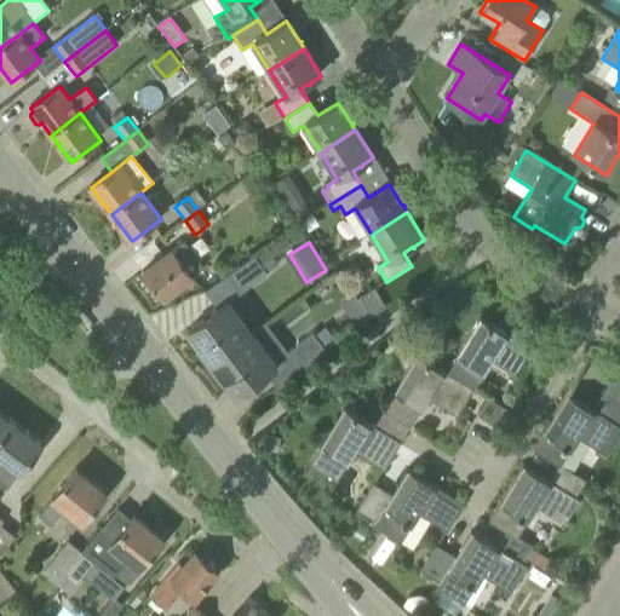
[(173,251),(143,272),(165,300),(205,270),(184,243),(173,251)]
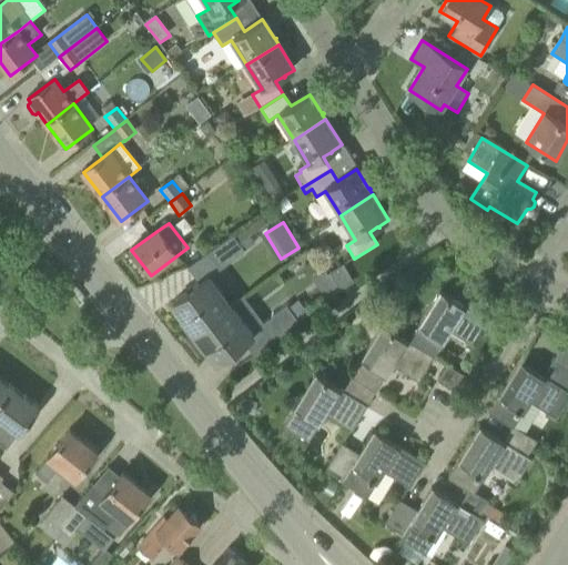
[(208,254),(220,271),(245,252),(233,235),(208,254)]
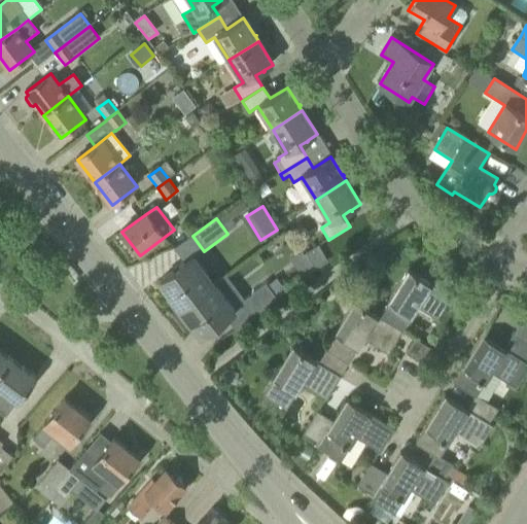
[(318,246),(306,254),(317,270),(328,262),(318,246)]
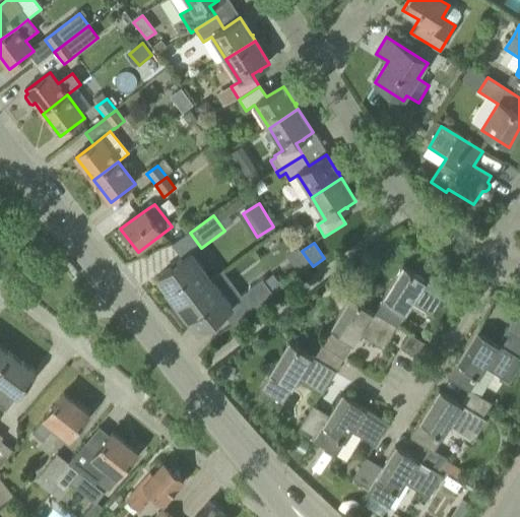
[(179,306),(210,281),(190,254),(178,263),(179,265),(175,268),(173,267),(159,277),(170,291),(168,292),(179,306)]
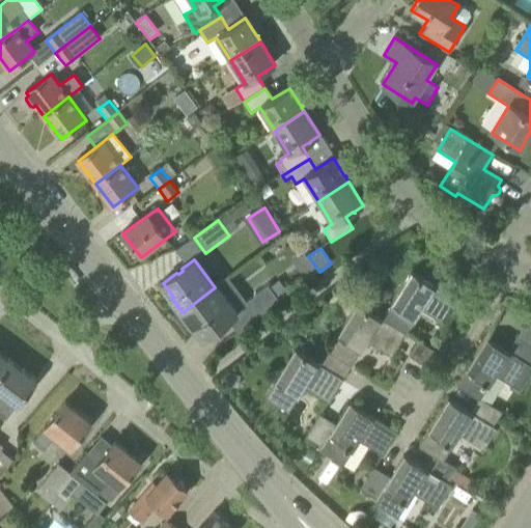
[(382,321),(400,333),(404,335),(420,310),(445,326),(455,309),(451,307),(454,301),(458,304),(459,303),(412,273),(383,320),(382,321)]
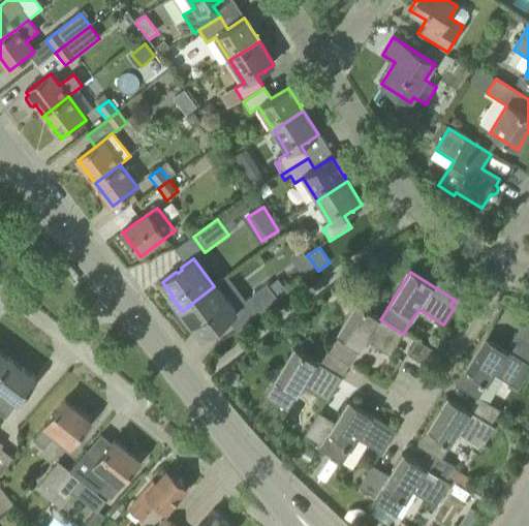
[(268,285),(246,302),(257,317),(279,301),(268,285)]
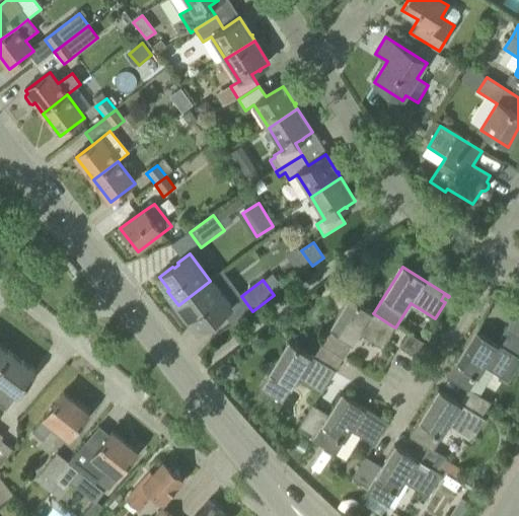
[(210,281),(178,305),(189,319),(190,318),(200,332),(213,321),(212,319),(217,316),(218,317),(231,308),(210,281)]
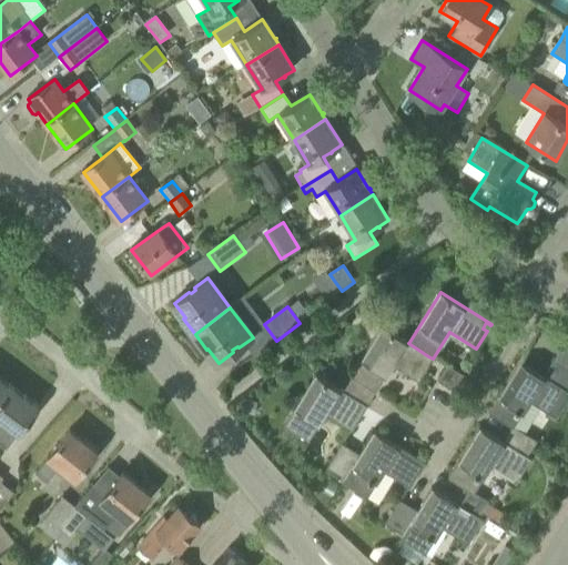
[(408,343),(409,342),(383,325),(351,377),(353,379),(344,393),(343,394),(362,405),(362,404),(366,407),(392,366),(418,382),(429,365),(425,362),(428,356),(408,343)]
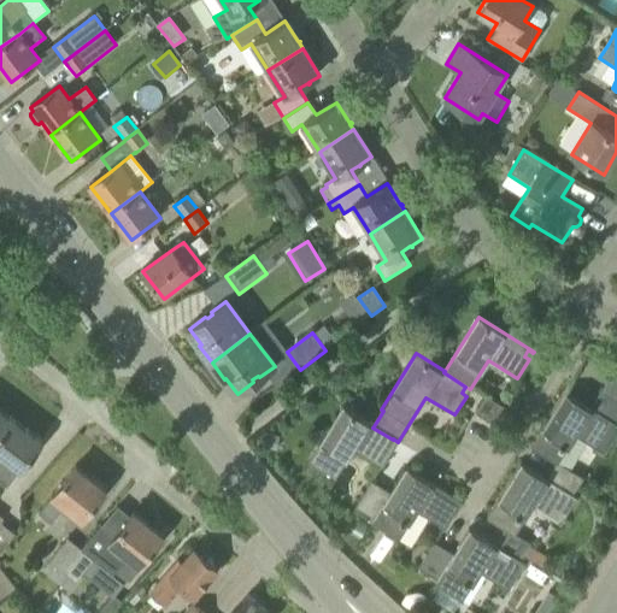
[(581,410),(583,405),(565,393),(530,449),(557,465),(558,464),(575,438),(604,454),(616,432),(616,377),(612,375),(588,413),(581,410)]
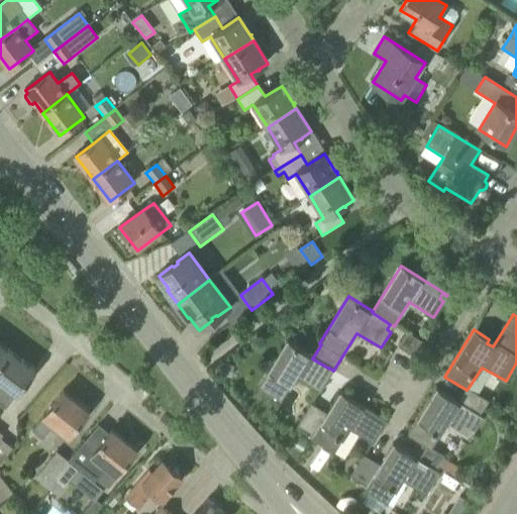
[(399,348),(403,350),(420,362),(429,346),(408,333),(399,348)]
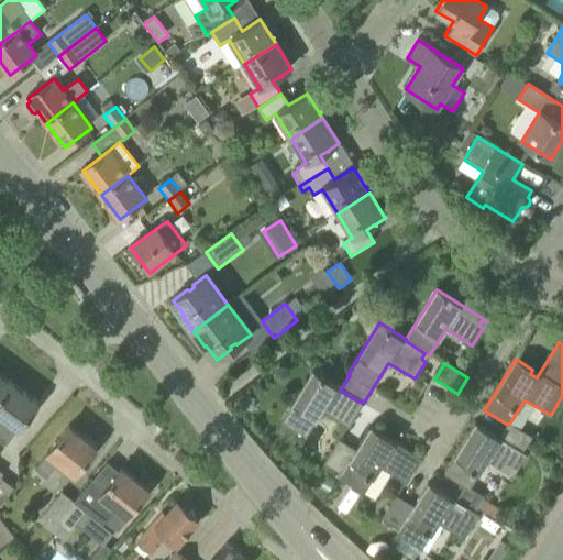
[(340,391),(341,390),(315,373),(283,423),(307,437),(322,412),(349,427),(359,410),(355,407),(359,402),(340,391)]
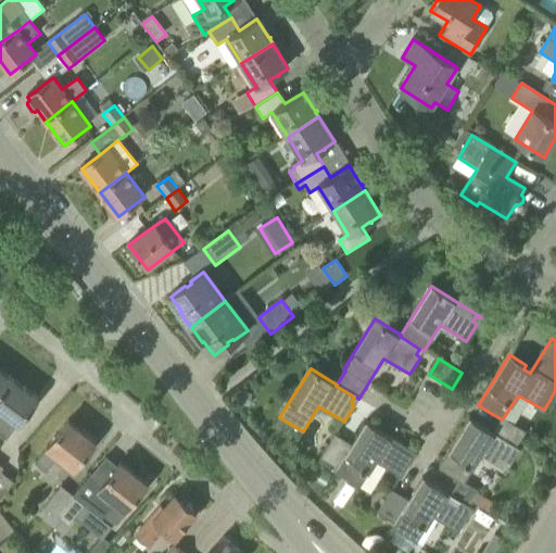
[(0,393),(11,378),(0,369),(0,393)]
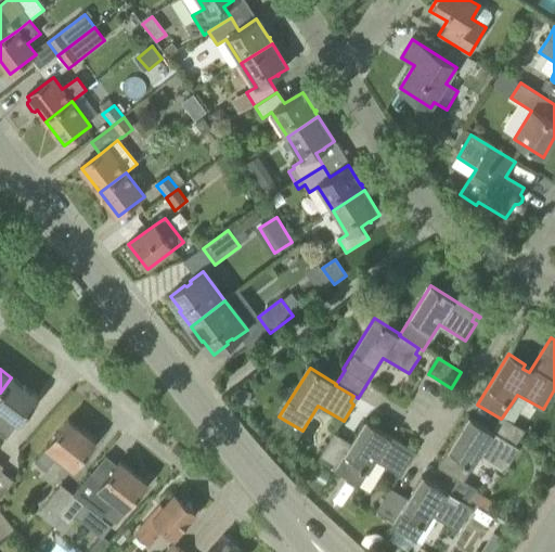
[(38,398),(11,377),(0,393),(0,434),(8,439),(18,424),(20,425),(38,398)]
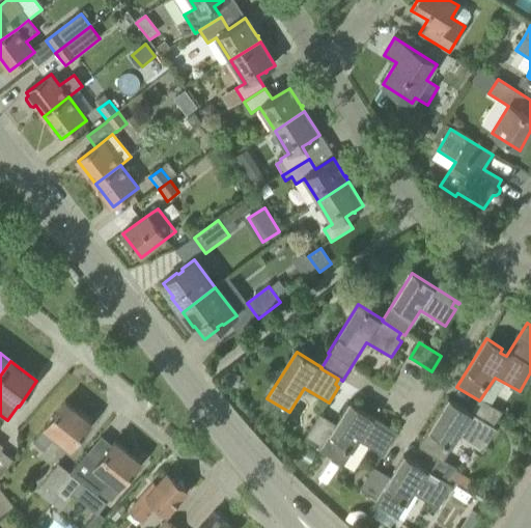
[(441,462),(442,461),(456,438),(481,452),(496,428),(493,427),(502,413),(480,399),(479,400),(469,417),(463,414),(465,410),(448,399),(419,447),(441,462)]
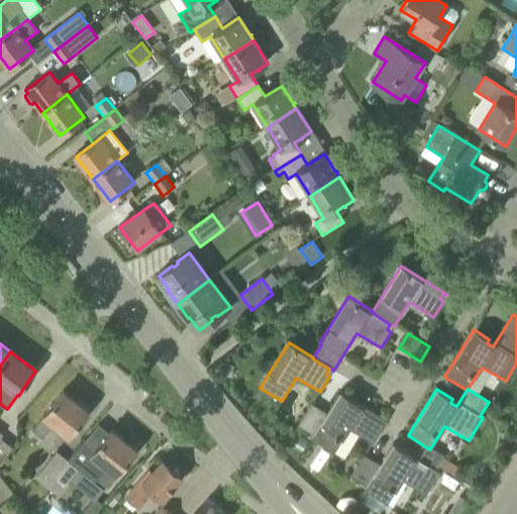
[(89,412),(64,392),(44,416),(32,431),(42,439),(55,425),(69,436),(89,412)]
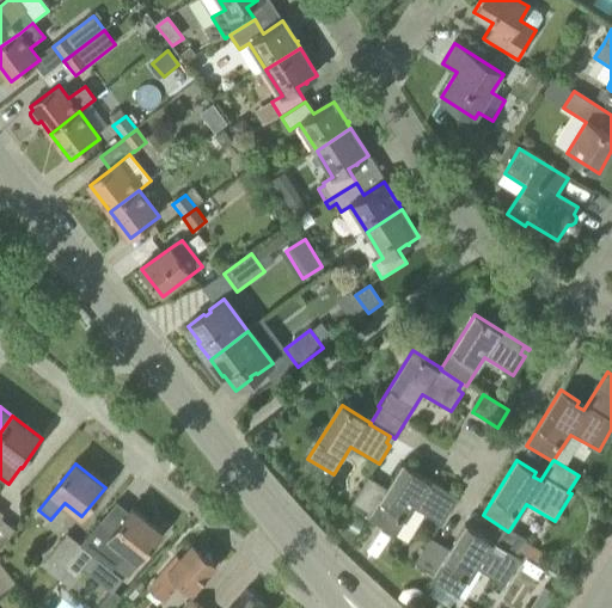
[(403,465),(387,490),(373,516),(372,516),(369,520),(396,536),(414,508),(441,524),(458,498),(429,480),(426,485),(418,480),(422,476),(403,465)]
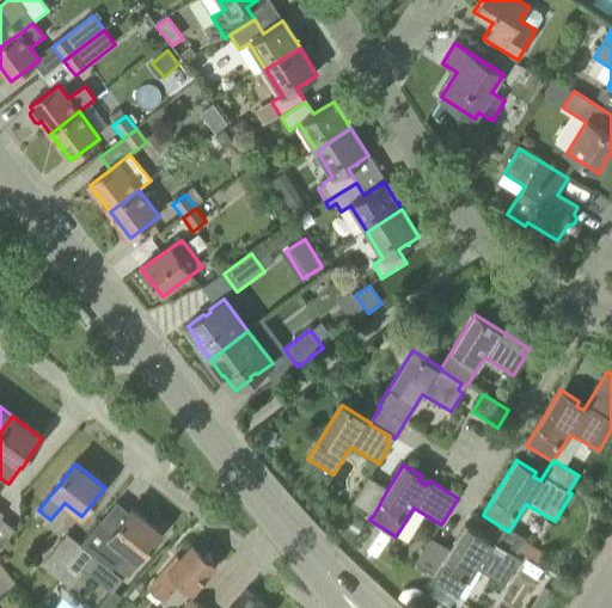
[(387,490),(368,478),(353,504),(372,516),(373,516),(387,490)]
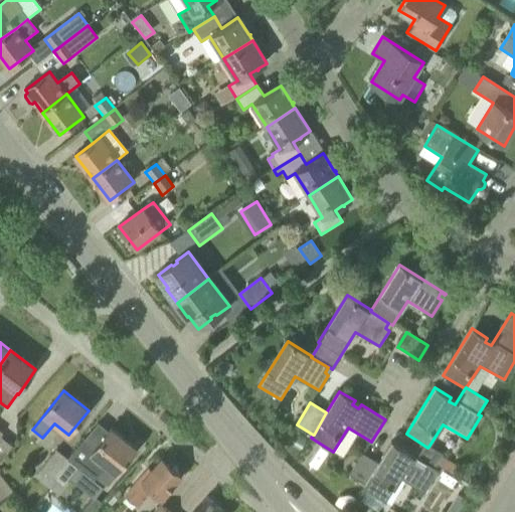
[(118,473),(137,449),(112,429),(92,453),(81,445),(67,460),(45,486),(50,490),(57,495),(63,488),(78,469),(94,480),(105,488),(117,473),(118,473)]
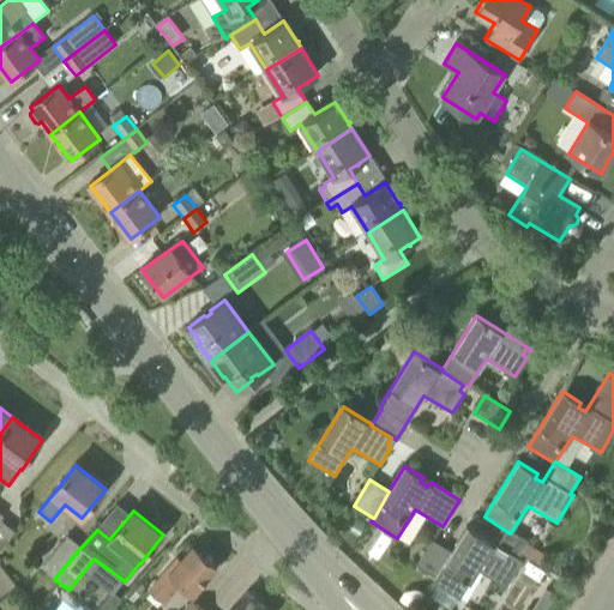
[(0,553),(16,533),(0,521),(4,518),(0,514),(0,553)]
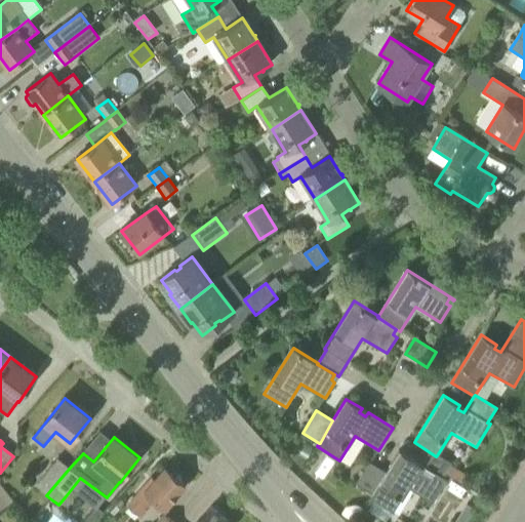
[(451,464),(437,455),(436,456),(426,473),(419,469),(422,465),(399,451),(386,473),(387,473),(373,495),(371,497),(393,511),(410,487),(433,503),(446,480),(443,479),(451,464)]
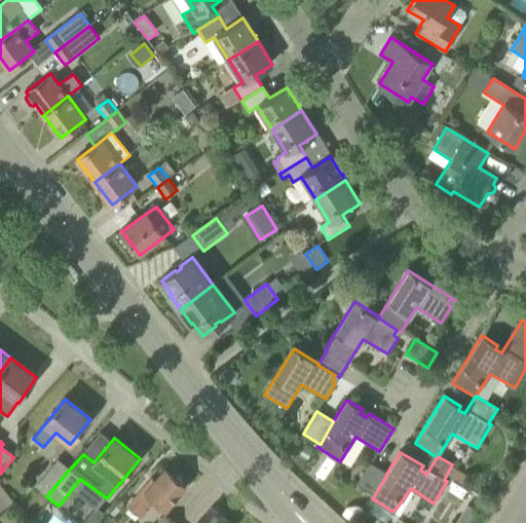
[(46,496),(69,470),(58,460),(36,488),(46,496)]
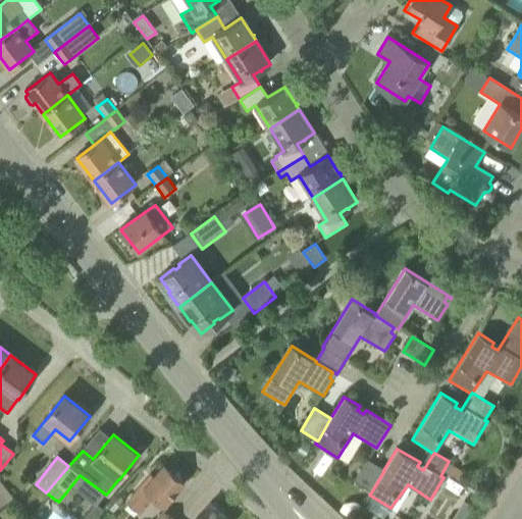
[(355,482),(371,492),(384,470),(383,470),(369,461),(355,482)]
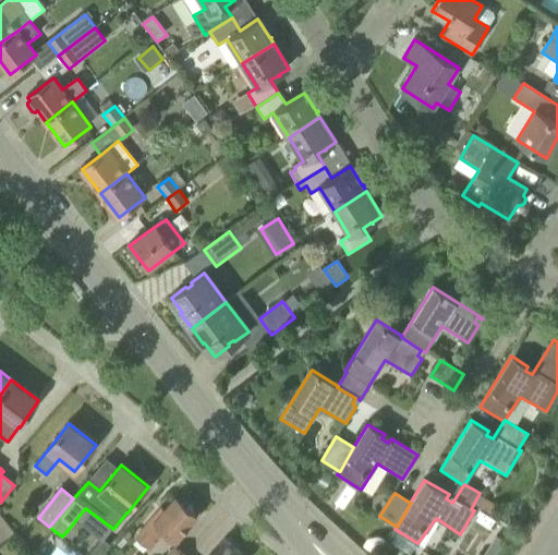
[(165,513),(161,510),(136,539),(149,551),(165,532),(176,542),(197,516),(176,498),(165,513)]
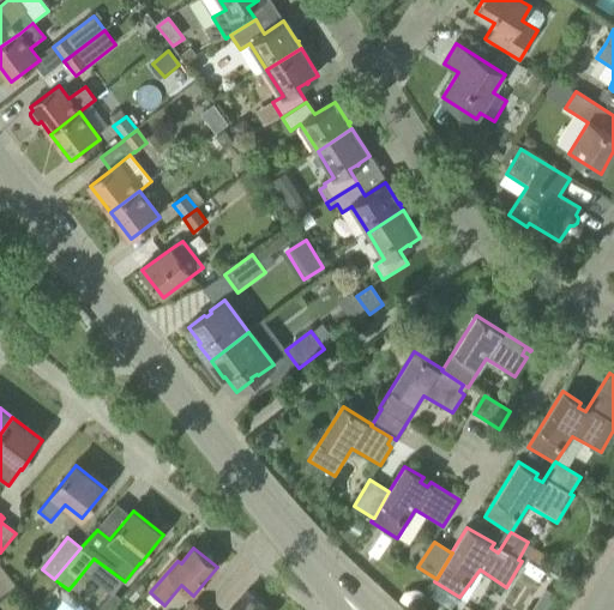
[(531,562),(527,573),(548,584),(553,574),(531,562)]
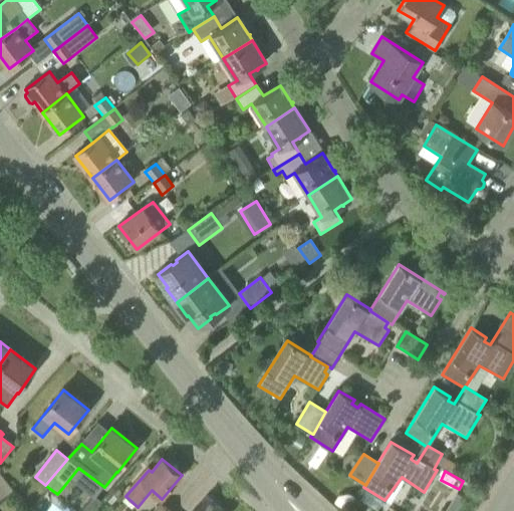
[(70,510),(46,493),(33,510),(70,510)]
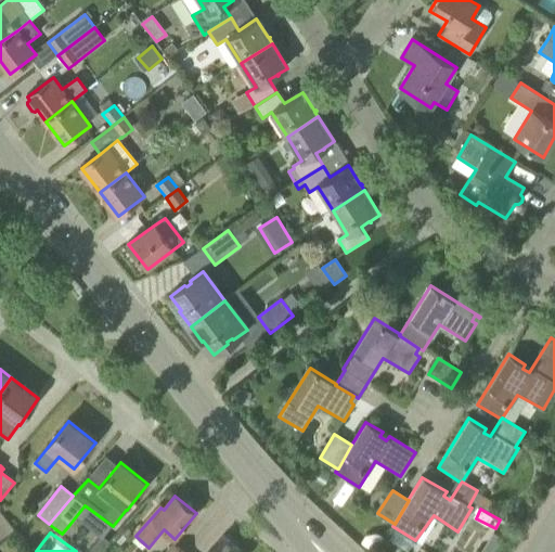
[(240,551),(223,537),(210,551),(240,551)]
